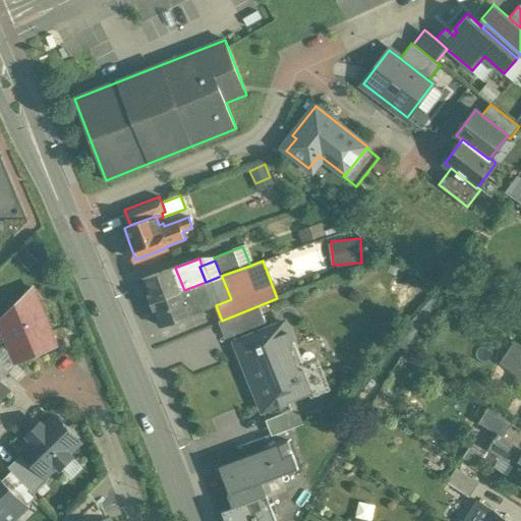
[(175,268),(142,279),(151,302),(184,290),(175,268)]
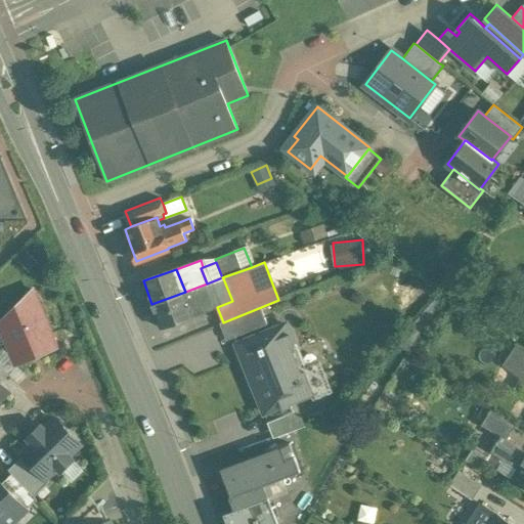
[(185,292),(151,304),(161,328),(192,315),(192,316),(217,307),(232,301),(223,278),(222,277),(207,284),(185,292)]
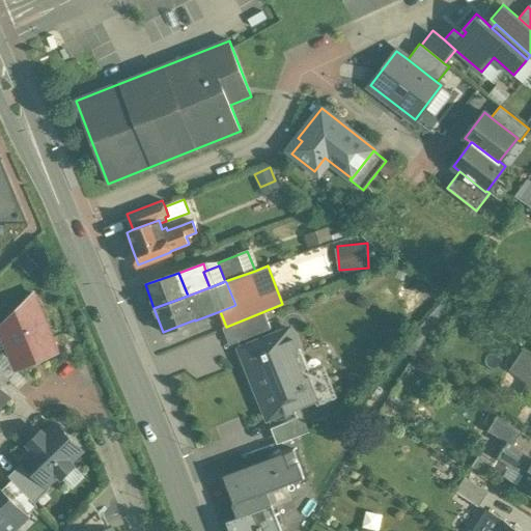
[(33,294),(0,327),(0,331),(16,369),(57,352),(33,294)]
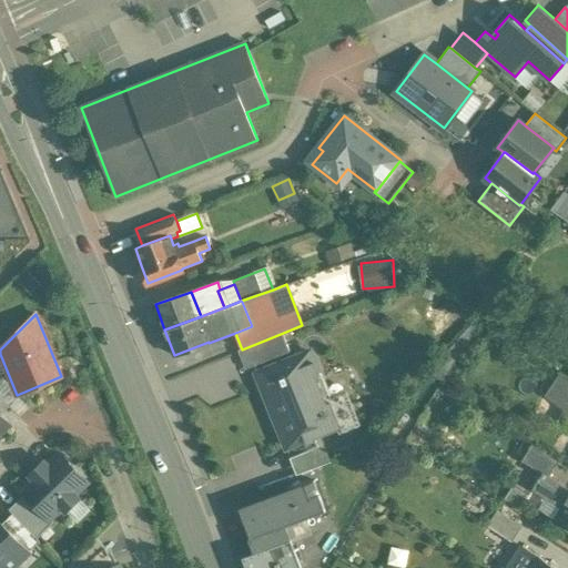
[(242,350),(239,351),(246,368),(290,352),(283,333),(242,350)]
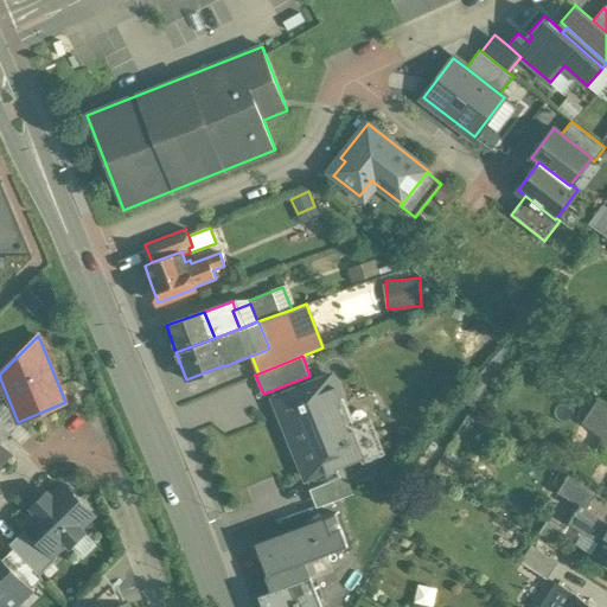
[(289,439),(349,414),(332,374),(273,398),(289,439)]
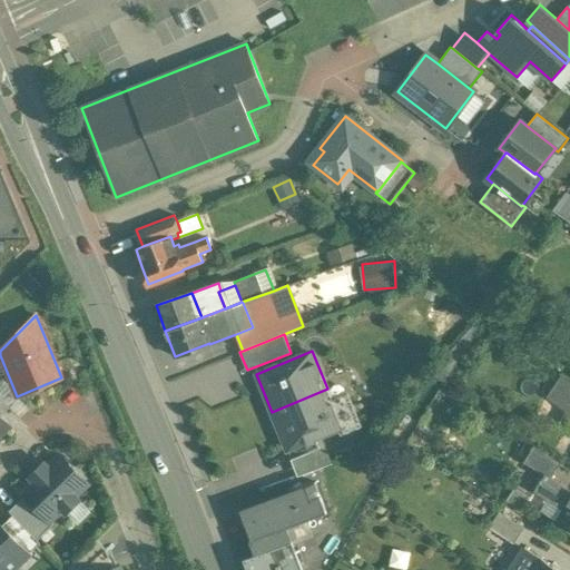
[(569,390),(557,382),(547,396),(567,410),(569,411),(569,390)]
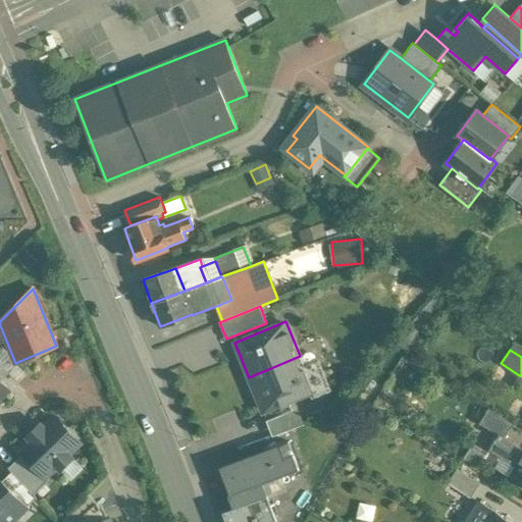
[(300,356),(249,377),(263,411),(310,393),(313,400),(332,393),(319,360),(304,366),(300,356)]
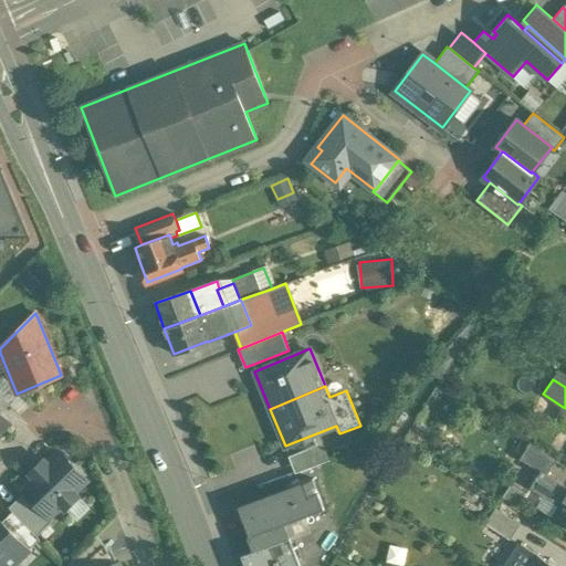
[(0,413),(9,406),(0,396),(0,413)]
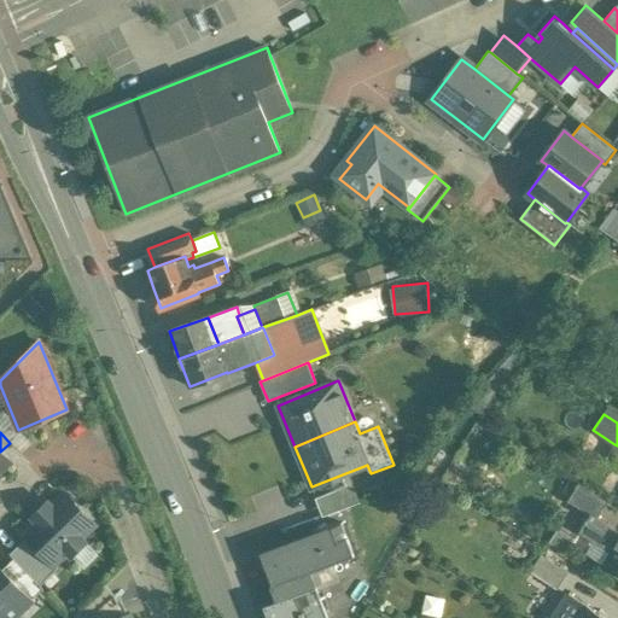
[(617,445),(614,444),(604,460),(617,468),(617,445)]
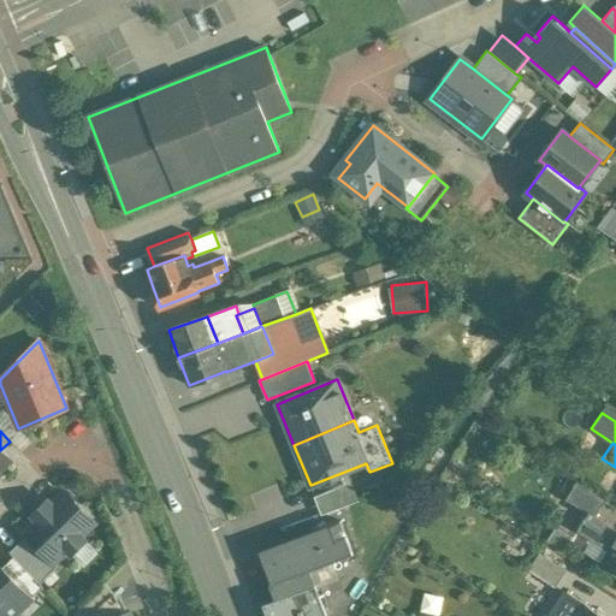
[(605,501),(578,484),(566,501),(588,515),(588,514),(594,517),(605,501)]
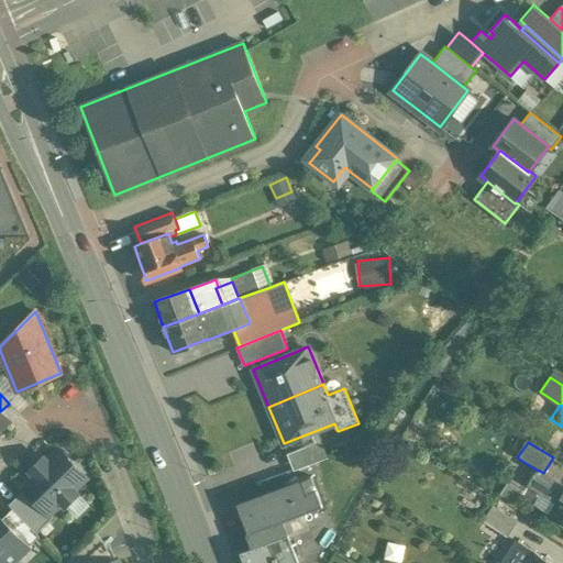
[(47,461),(44,457),(30,472),(33,475),(21,486),(24,489),(50,515),(51,514),(62,503),(65,506),(77,493),(74,489),(87,477),(59,450),(47,461)]
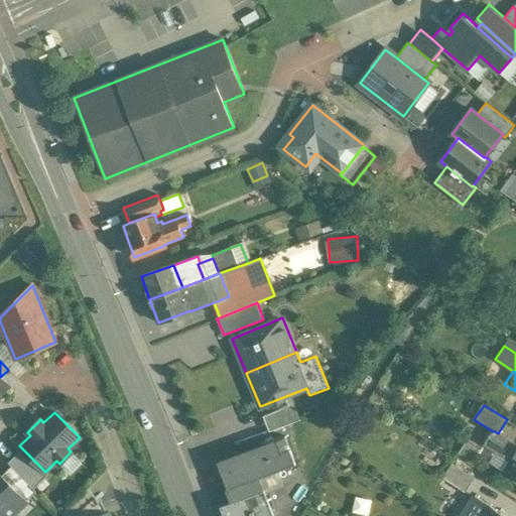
[(515,444),(498,433),(493,430),(493,431),(484,446),(500,457),(506,461),(508,458),(512,461),(515,454),(515,444)]
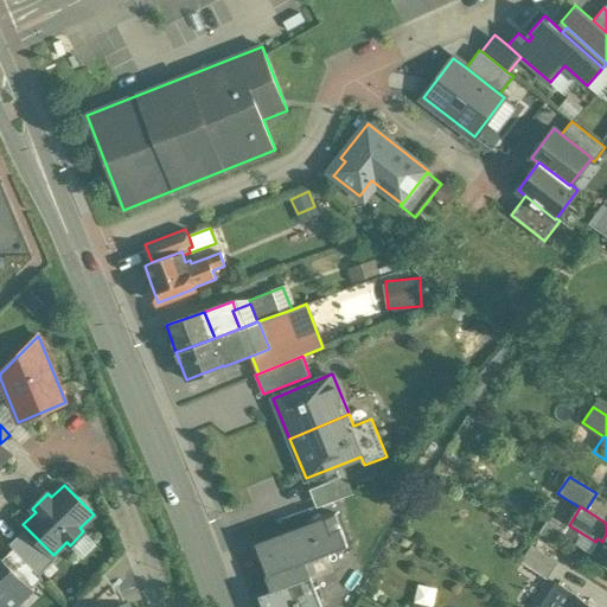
[(326,518),(257,543),(269,576),(304,563),(349,548),(342,528),(332,532),(326,518)]
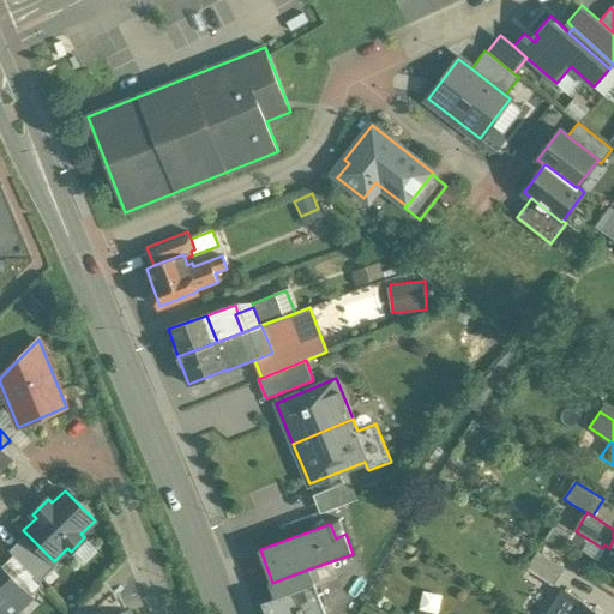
[(54,561),(26,534),(10,551),(14,555),(40,582),(58,564),(55,560),(54,561)]
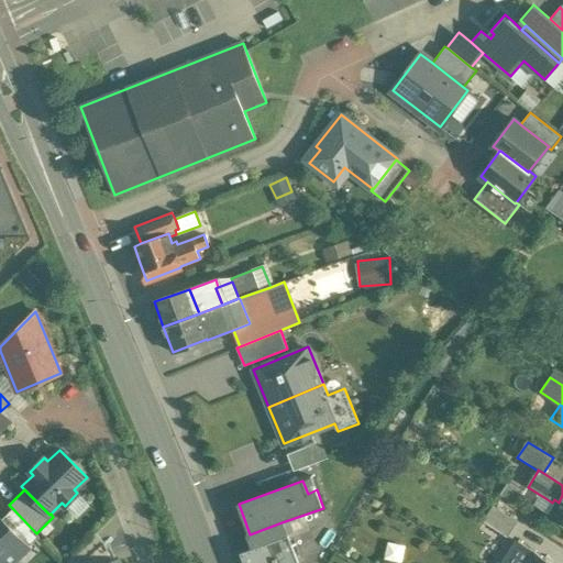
[(562,495),(559,503),(554,499),(552,503),(545,498),(540,508),(562,522),(562,495)]
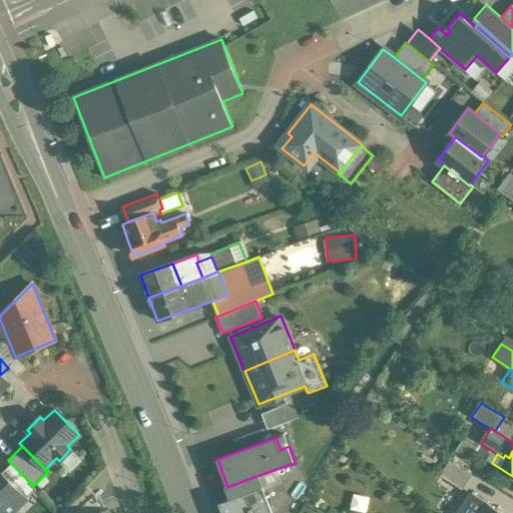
[(471,476),(449,462),(441,475),(462,489),(471,476)]
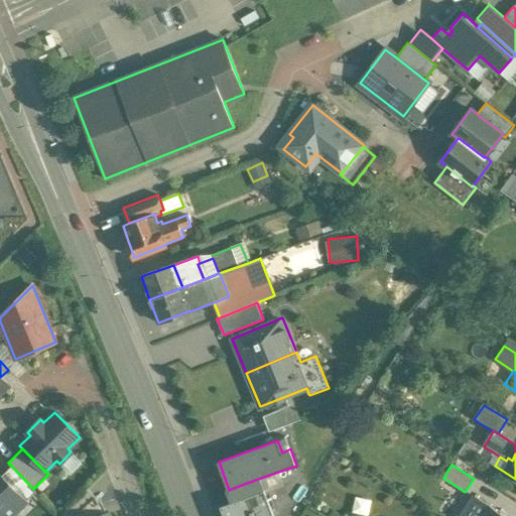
[(33,489),(12,467),(1,476),(26,501),(36,491),(33,489)]
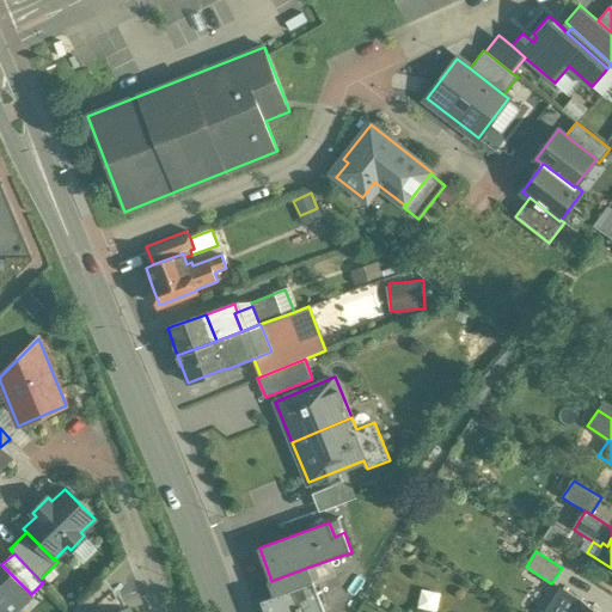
[(1,564),(0,562),(0,610),(1,611),(12,611),(31,594),(1,564)]
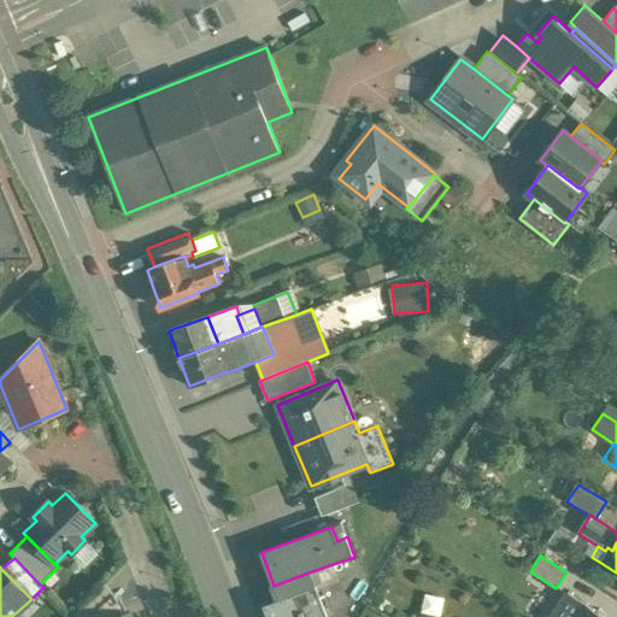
[(274,586),(270,587),(276,601),(282,616),(325,616),(309,573),(274,586)]
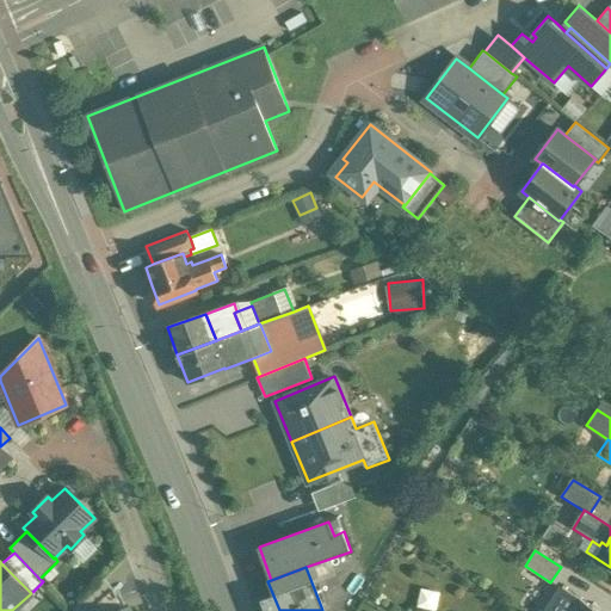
[(113,588),(104,579),(74,606),(75,610),(119,610),(122,610),(113,588)]
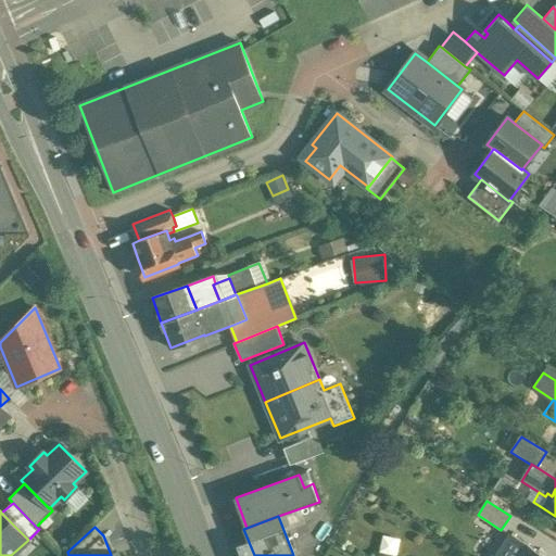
[(545,555),(513,535),(504,548),(515,555),(545,555)]
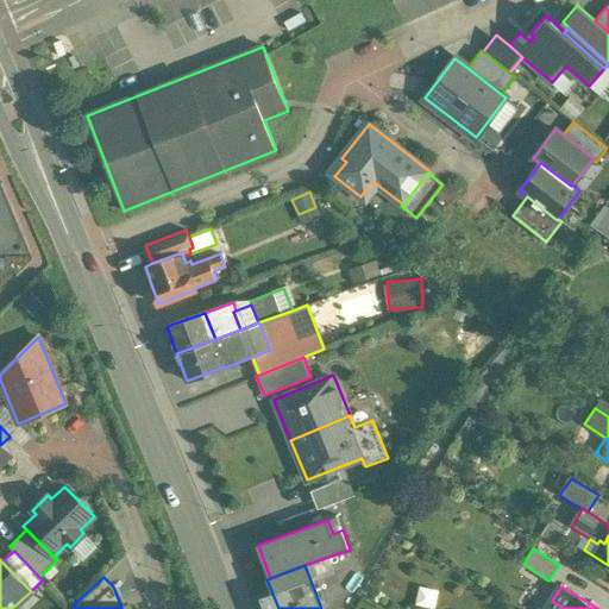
[(261,597),(264,608),(278,608),(272,594),(261,597)]
